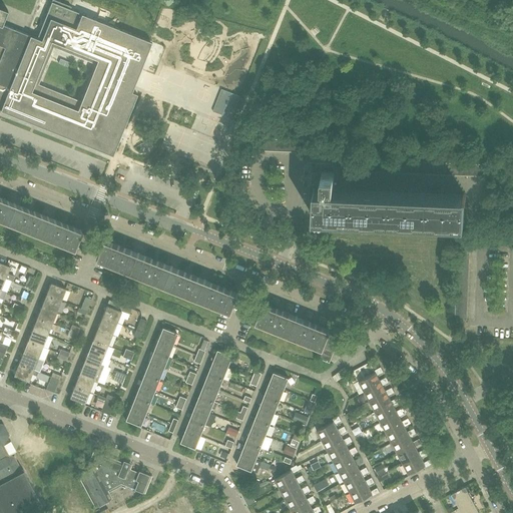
[(55,0),(53,0),(38,38),(2,24),(8,10),(0,6),(0,109),(112,155),(137,93),(131,91),(151,41),(71,9),(72,7),(71,6),(55,0)]
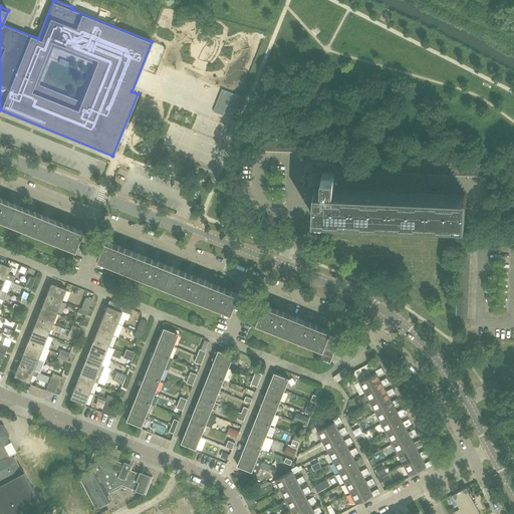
[(213,111),(224,115),(232,92),(222,88),(213,111)]
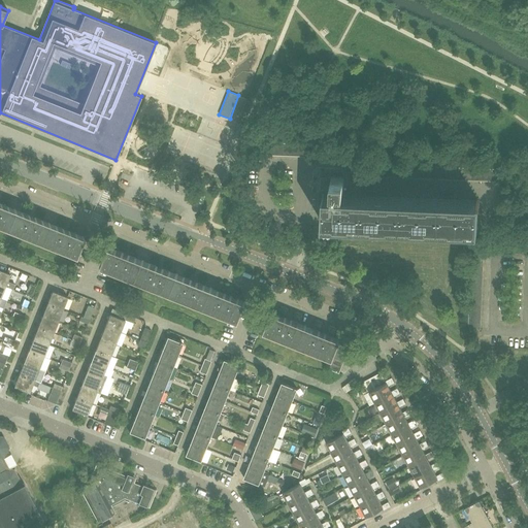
[(322,222),(323,222),(476,228),(477,199),(343,194),(343,176),(335,176),(336,173),(325,173),(325,178),(331,178),(331,193),(324,193),(322,222)]
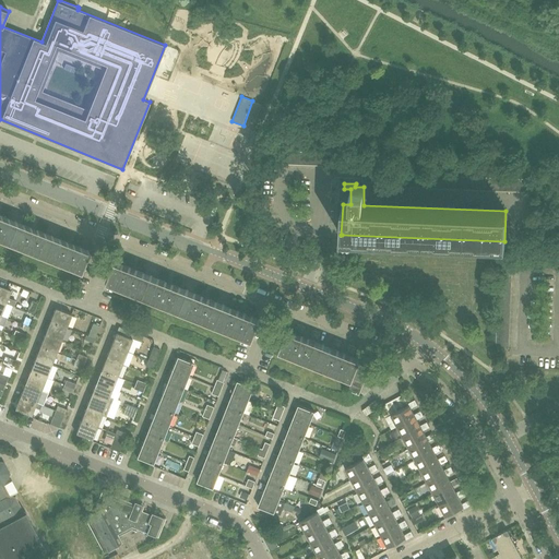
[(15,222),(0,214),(0,238),(8,241),(15,222)]
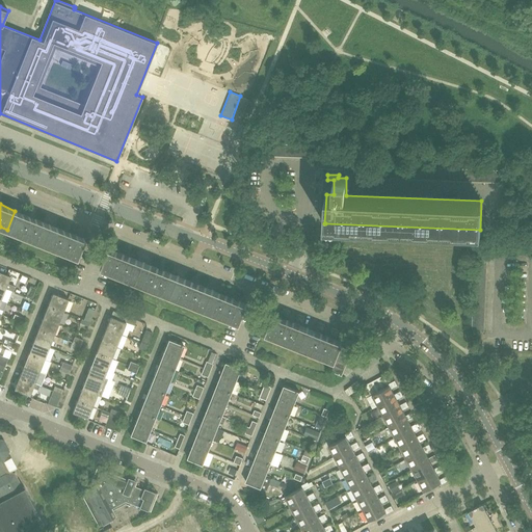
[(50,224),(15,211),(7,230),(42,244),(50,224)]
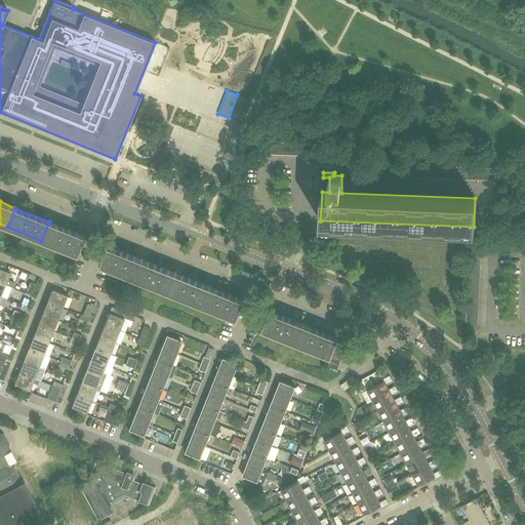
[(83,235),(76,233),(49,221),(41,241),(75,254),(83,235)]
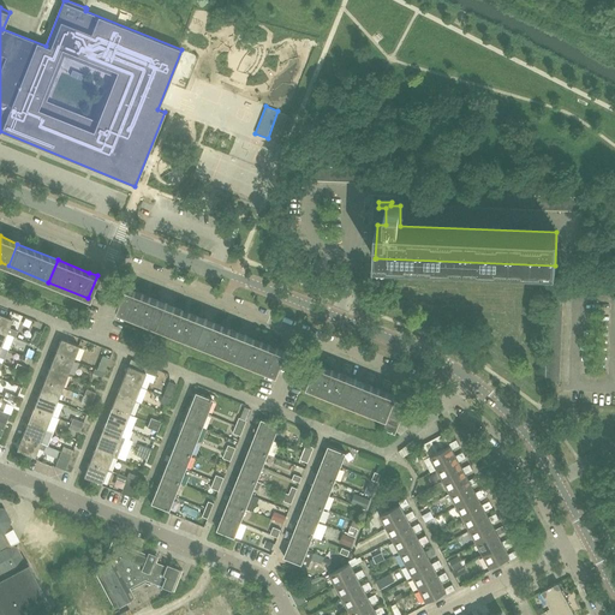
[(126,287),(118,310),(157,326),(167,303),(126,287)]
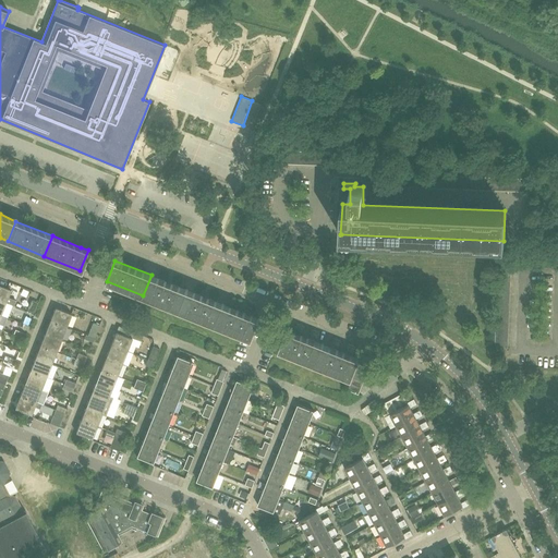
[(187,290),(171,283),(152,275),(143,295),(179,310),(187,290)]
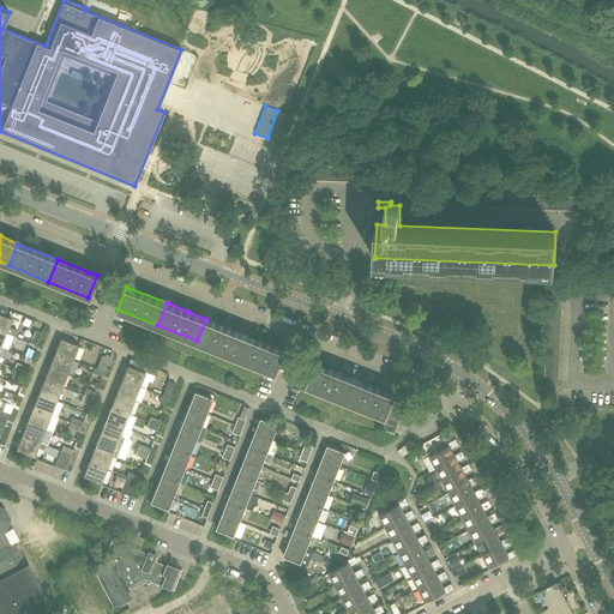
[(0,313),(0,329),(14,336),(17,330),(8,326),(11,318),(0,313)]
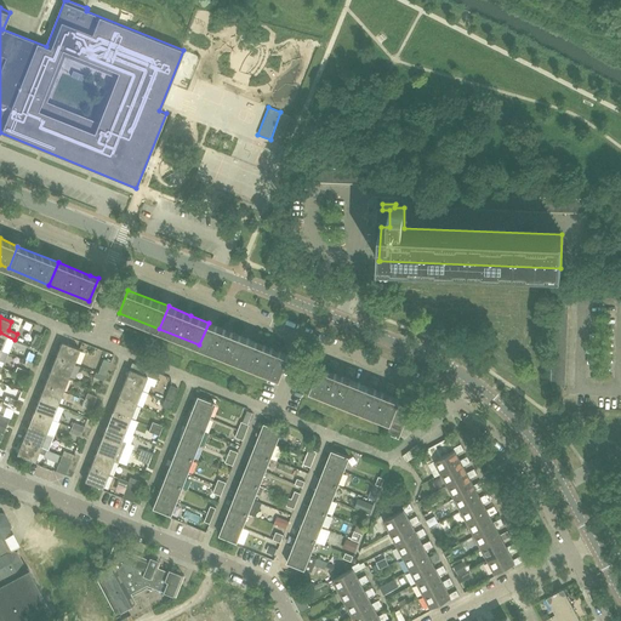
[(249,339),(216,325),(209,323),(199,345),(240,362),(249,339)]
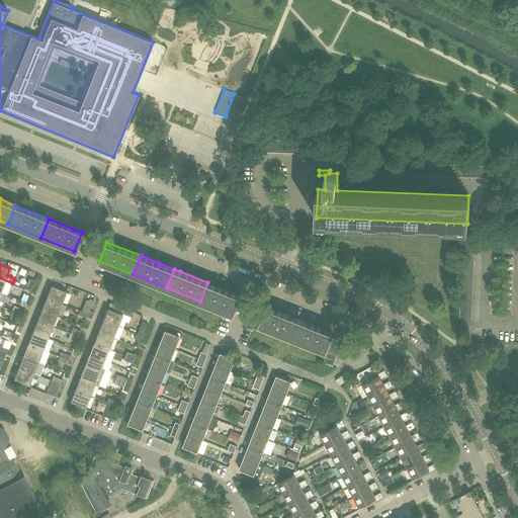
[(0,277),(0,290),(0,291),(5,280),(12,283),(0,277)]
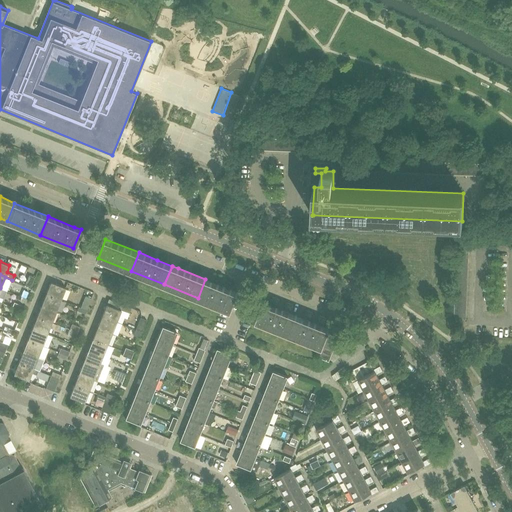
[(30,287),(34,277),(29,275),(25,284),(30,287)]
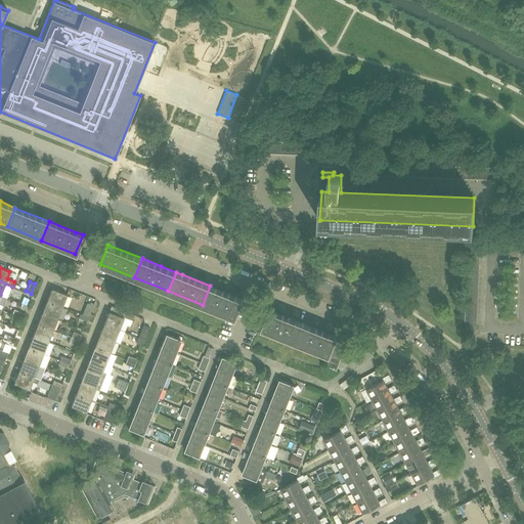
[(245,300),(224,292),(210,286),(203,305),(236,318),(245,300)]
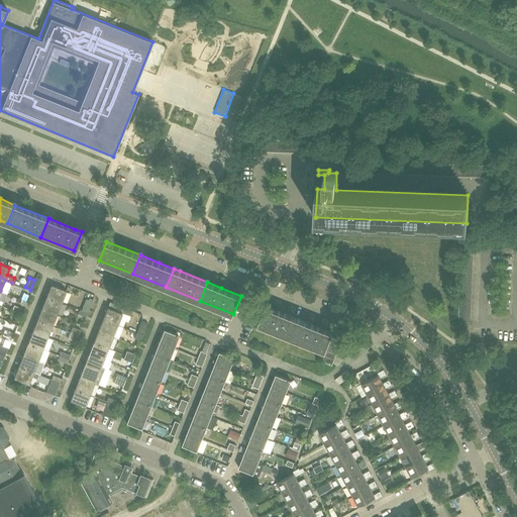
[(52,285),(46,297),(61,302),(66,290),(52,285)]
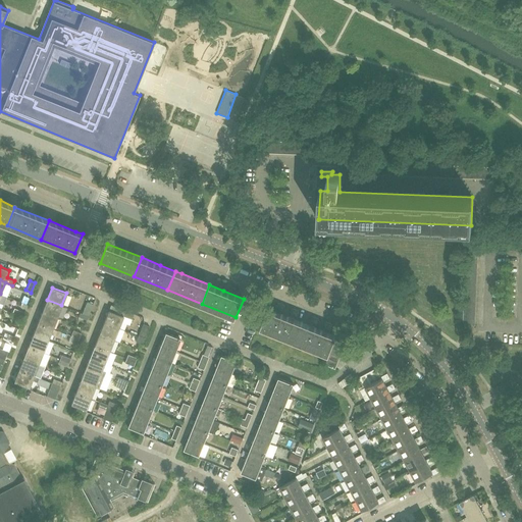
[(72,307),(75,298),(70,296),(67,305),(72,307)]
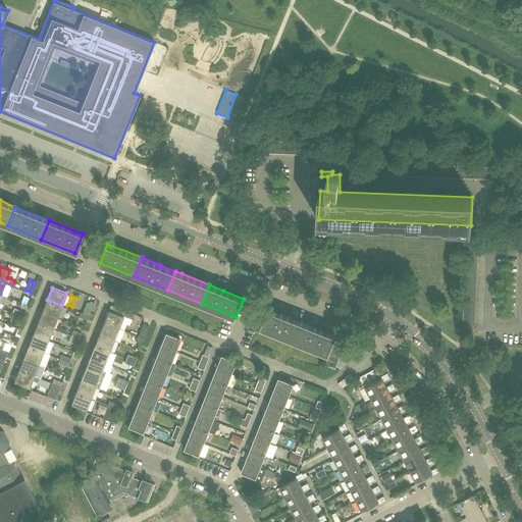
[(47,300),(42,311),(57,317),(61,305),(47,300)]
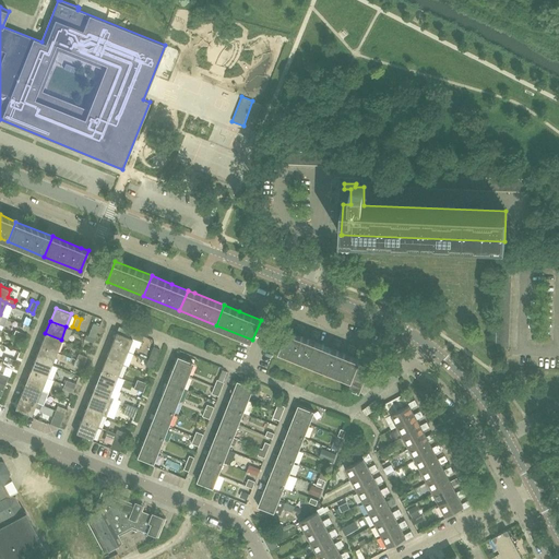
[(94,339),(99,325),(93,323),(87,335),(94,339)]
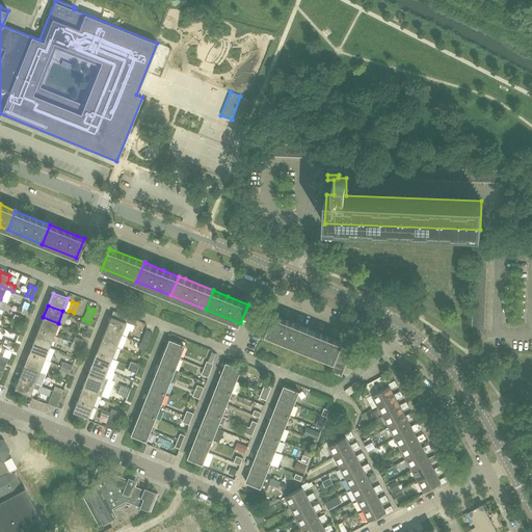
[(308,327),(274,314),(273,314),(265,334),(300,347),(308,327)]
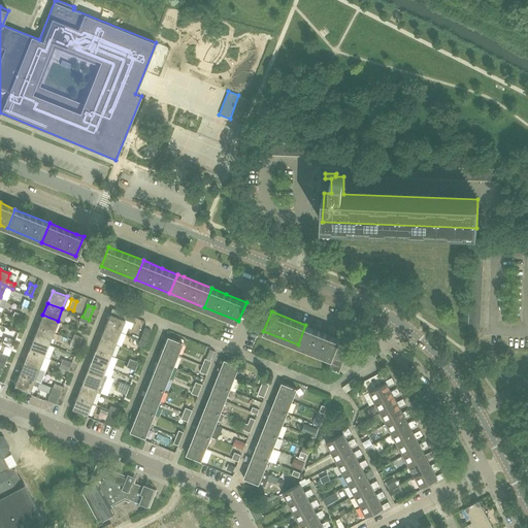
[(109,314),(105,326),(120,332),(125,320),(109,314)]
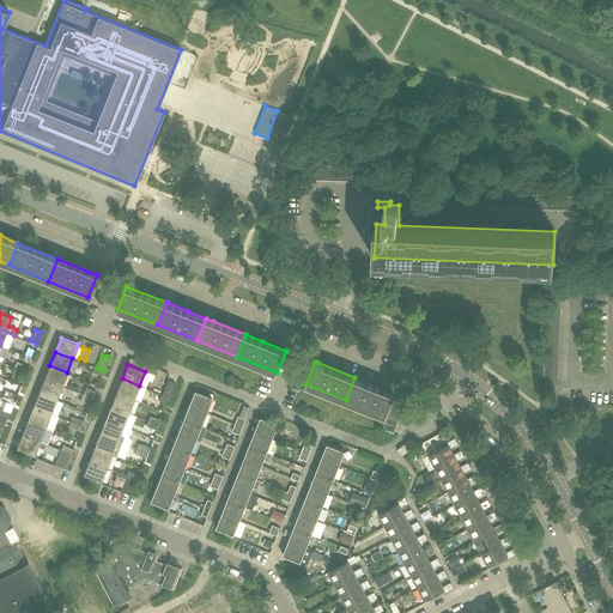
[(49,365),(44,380),(61,386),(67,372),(49,365)]
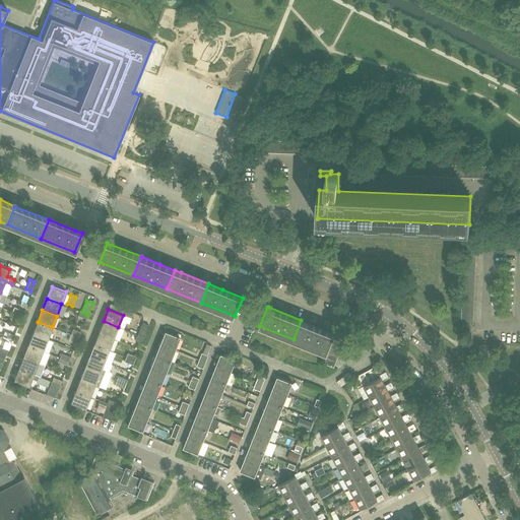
[(335,333),(333,333),(301,320),(294,339),(327,352),(328,351),(330,345),(332,340),(335,334),(335,333)]
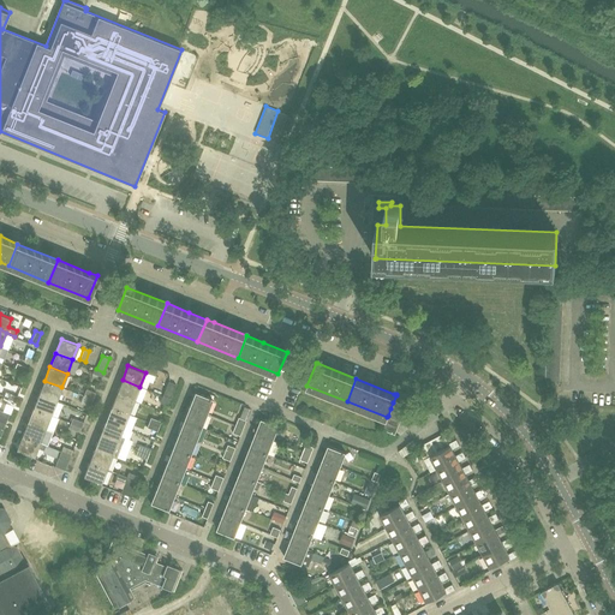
[(123,380),(117,393),(133,400),(139,387),(123,380)]
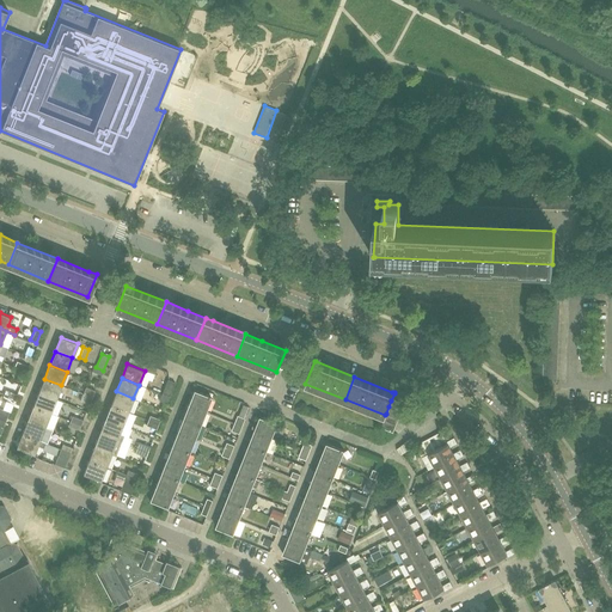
[(44,379),(38,392),(56,399),(61,385),(44,379)]
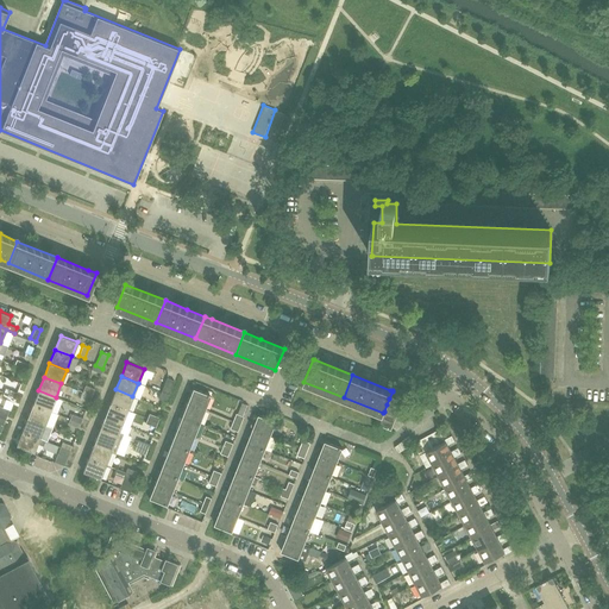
[(169,395),(174,381),(167,377),(161,393),(169,395)]
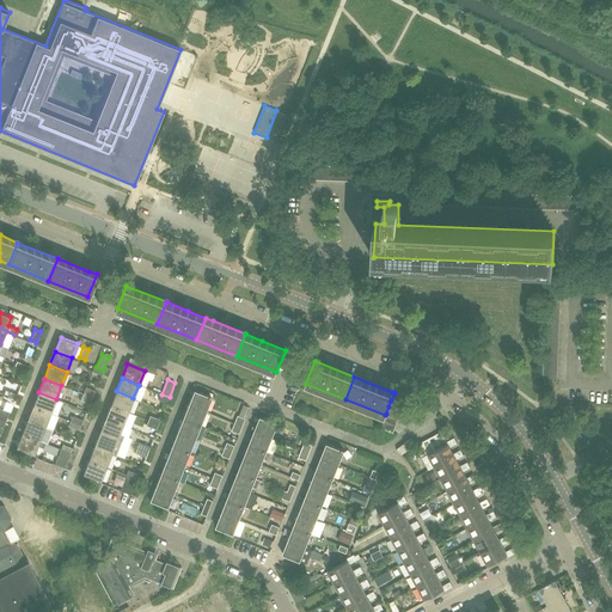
[(92,398),(95,390),(86,386),(83,395),(92,398)]
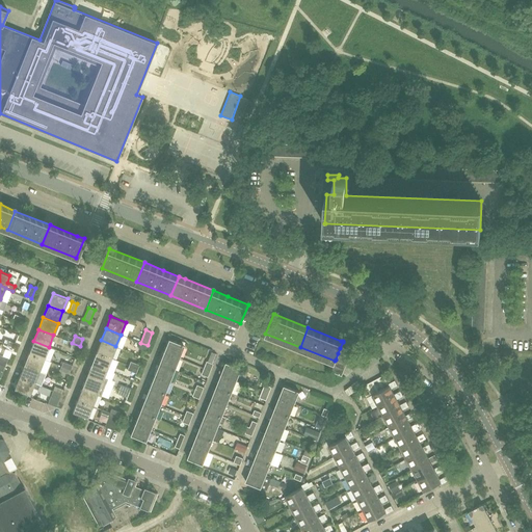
[(168,339),(163,351),(179,357),(184,345),(168,339)]
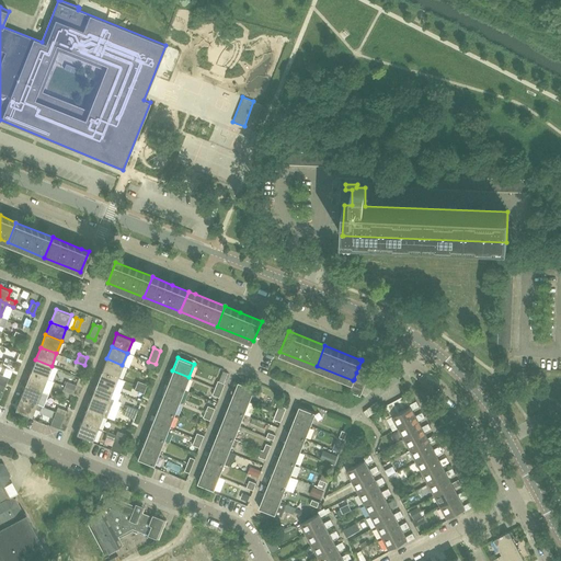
[(106,358),(101,371),(117,378),(122,365),(106,358)]
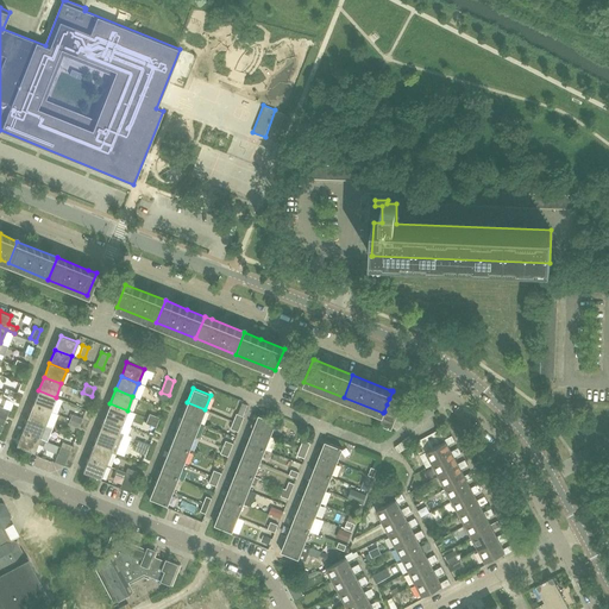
[(38,390),(33,403),(50,410),(56,397),(38,390)]
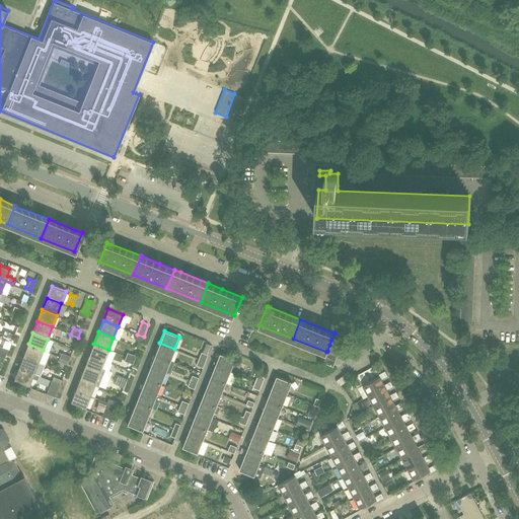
[(5,340),(10,342),(12,338),(3,334),(1,340),(4,342),(5,340)]
